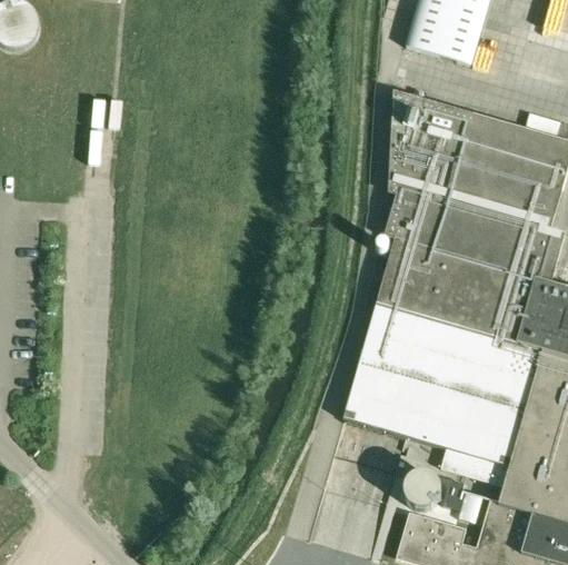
[(417,0),(404,47),(469,66),(488,0),(417,0)]
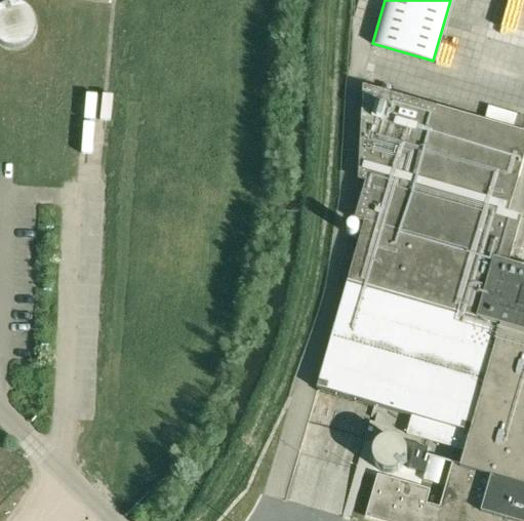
[(495,82),(500,67),(482,59),(476,75),(495,82)]
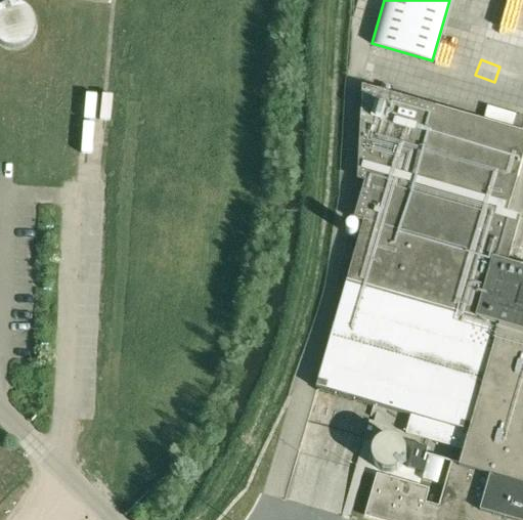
[(317,381),(316,384),(410,410),(405,429),(458,444),(459,442),(463,443),(458,463),(450,461),(439,503),(438,505),(423,501),(426,488),(374,473),(362,514),(383,519),(522,519),(522,264),(519,264),(508,261),(513,240),(520,215),(507,211),(517,173),(522,152),(522,127),(391,91),(361,83),(358,118),(356,174),(363,176),(352,216),(362,218),(345,278),(317,381)]
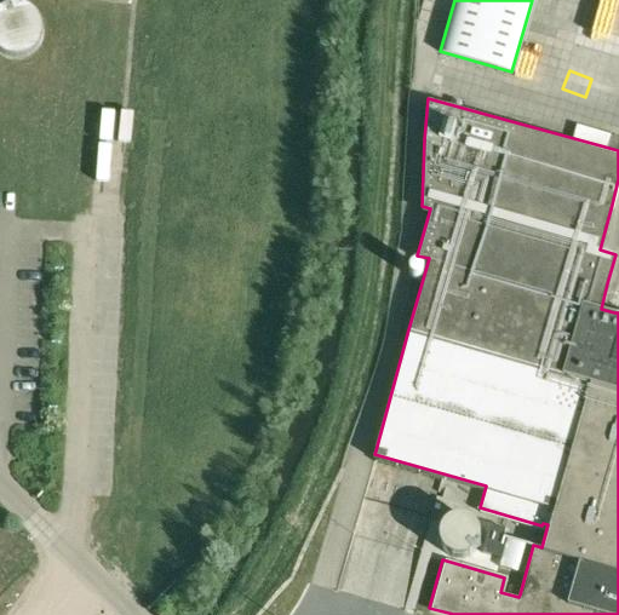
[(496,555),(504,526),(489,522),(480,550),(496,555)]
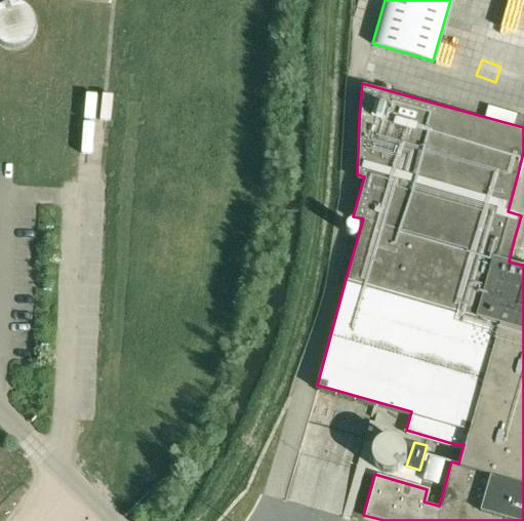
[(420,477),(436,481),(442,458),(427,454),(420,477)]
